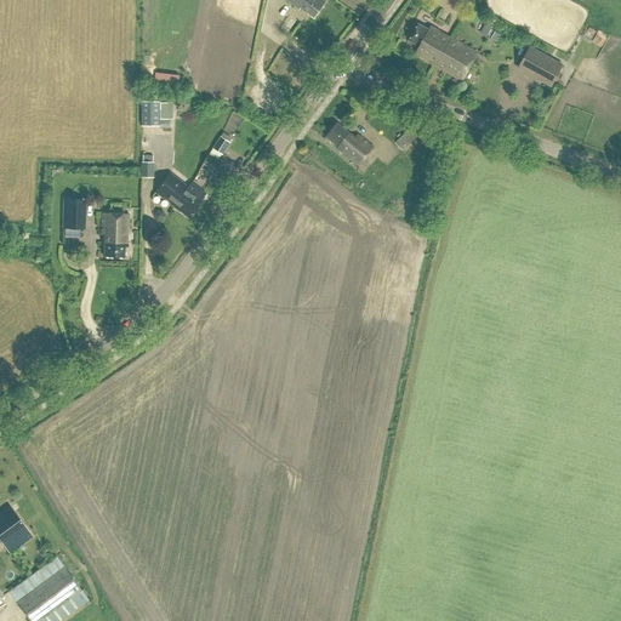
[(315,16),(326,1),(324,0),(285,0),(301,11),(305,7),(315,16)]
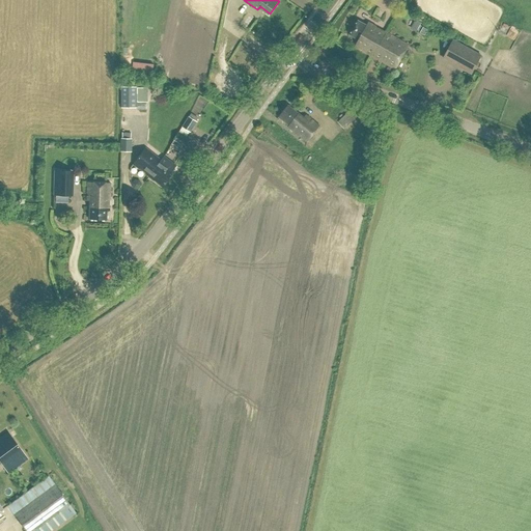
[(373,56),(387,31),(385,31),(375,27),(376,26),(368,22),(367,24),(358,20),(351,34),(359,38),(355,46),(373,56)]
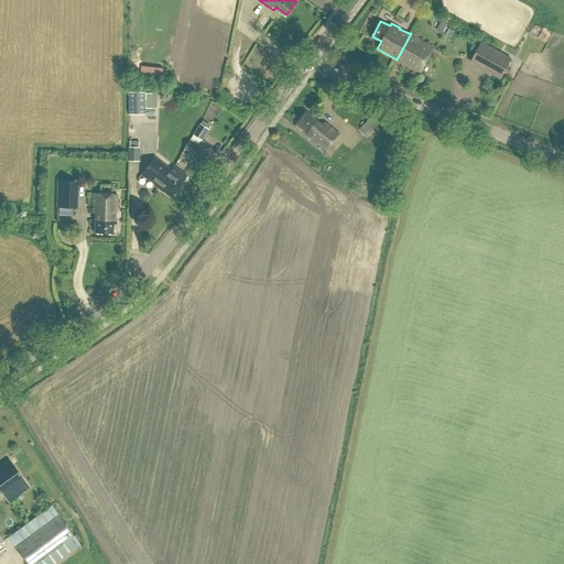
[(452,36),(455,31),(446,25),(444,30),(447,32),(446,33),(452,36)]
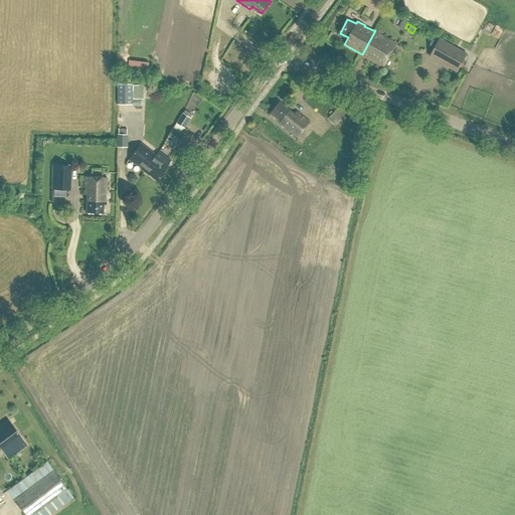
[(375,30),(362,54),(363,54),(372,58),(372,59),(383,66),(396,43),(375,30)]
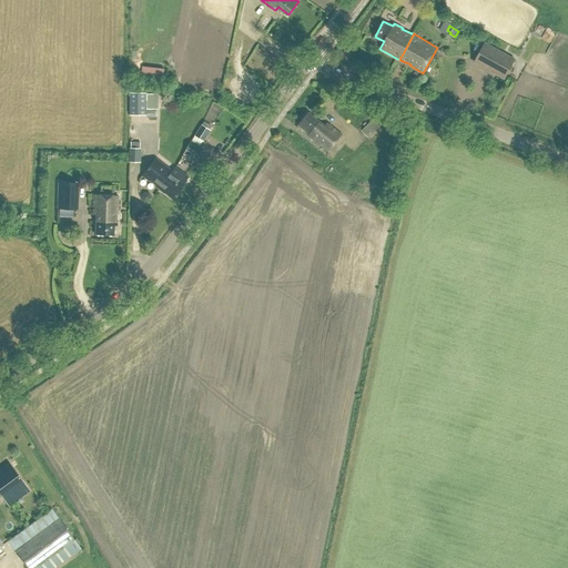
[(514,61),(515,59),(485,42),(475,61),(505,78),(514,61)]
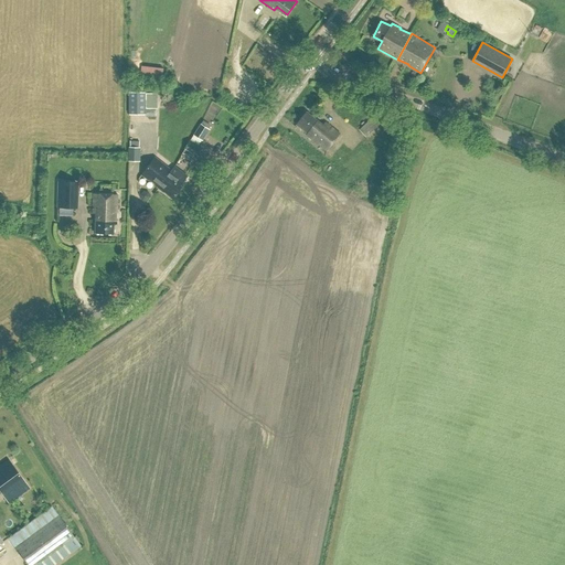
[(405,77),(409,70),(368,46),(363,54),(405,77)]
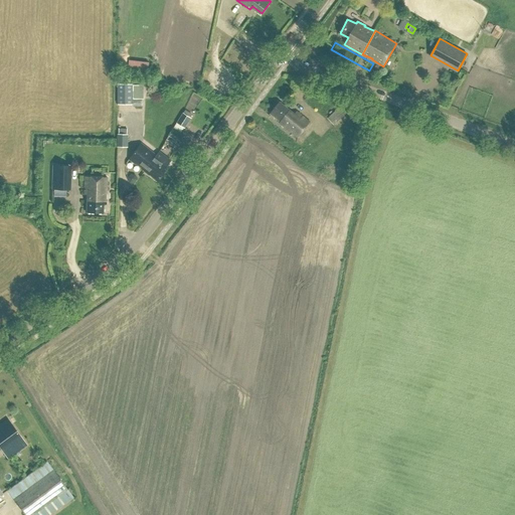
[(118,105),(133,105),(133,84),(118,84),(118,105)]
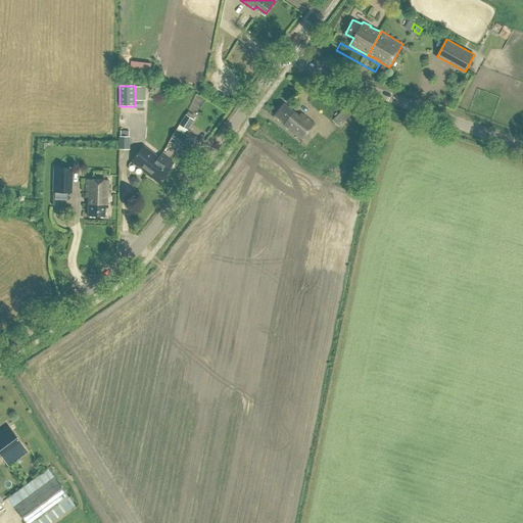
[(299,114),(284,102),(275,113),(285,122),(284,123),(302,138),(315,123),(301,112),(299,114)]
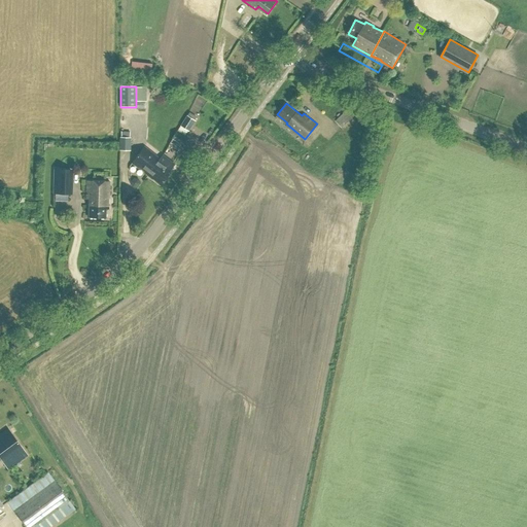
[(189,112),(187,115),(181,126),(189,131),(196,120),(195,119),(197,117),(189,112)]
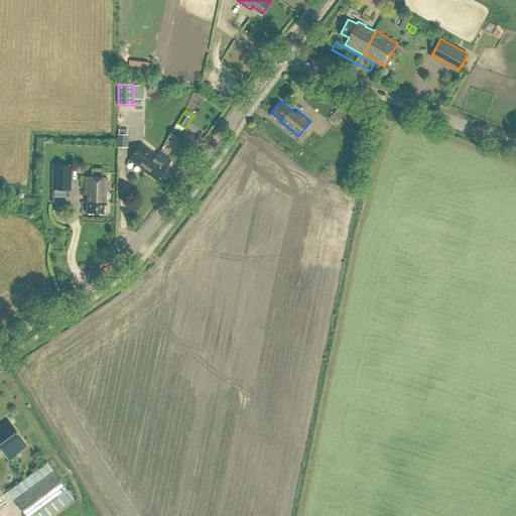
[(310,121),(317,129),(327,121),(319,113),(310,121)]
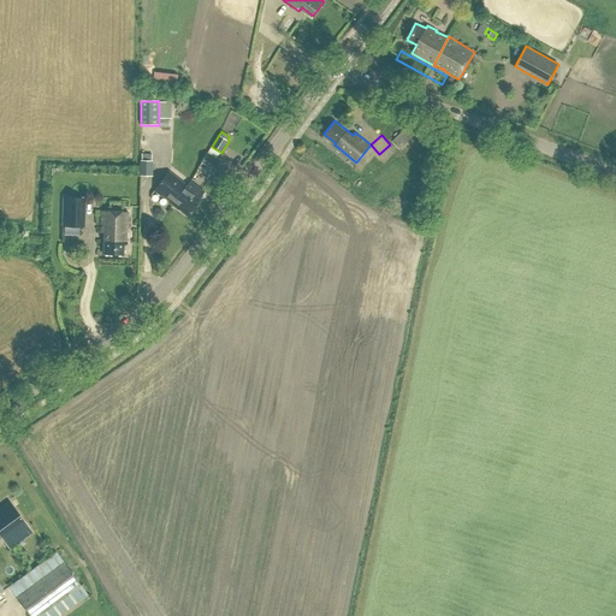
[(199,169),(208,175),(212,169),(214,171),(221,160),(208,153),(199,169)]
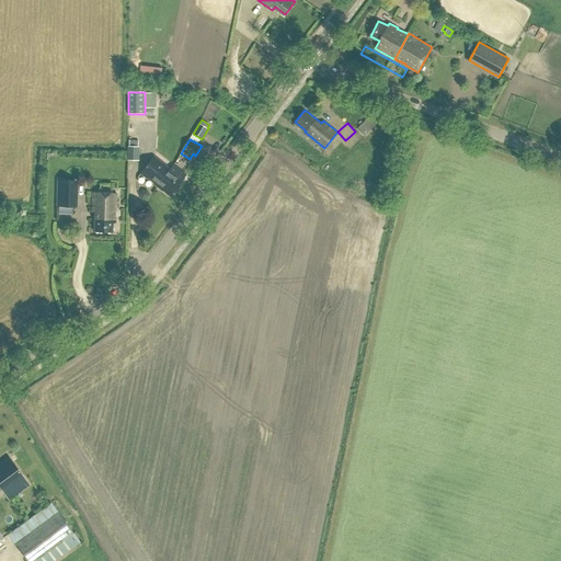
[(129,140),(129,146),(128,159),(140,159),(140,146),(138,146),(138,140),(129,140)]
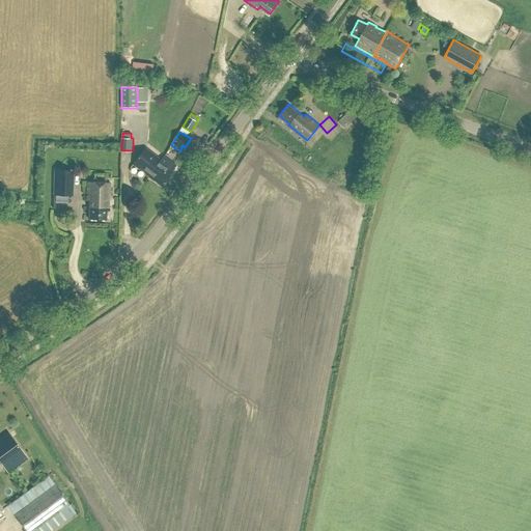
[(150,176),(163,160),(147,148),(135,164),(150,176)]
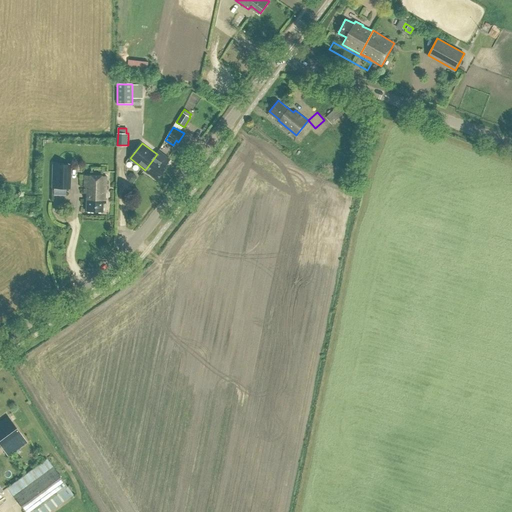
[(157,154),(145,170),(156,179),(159,175),(160,175),(166,168),(165,168),(171,159),(159,151),(157,154)]
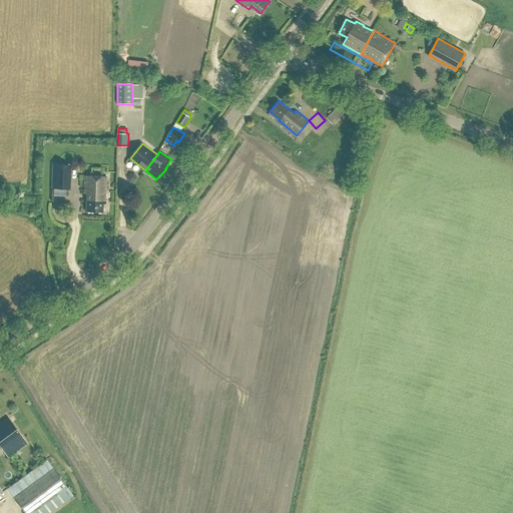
[(70,189),(71,164),(52,163),(51,188),(70,189)]
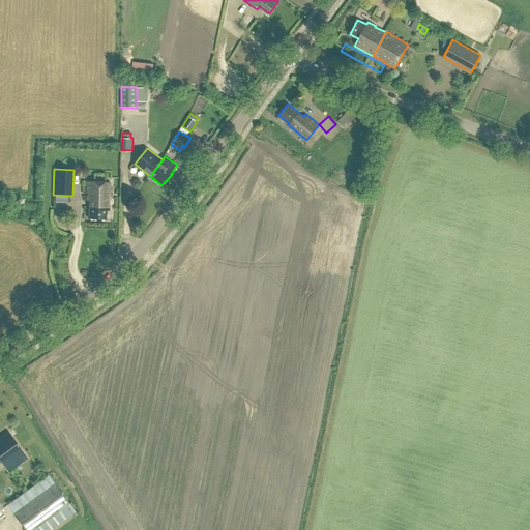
[(109,210),(110,182),(87,181),(87,200),(90,200),(89,218),(105,218),(106,210),(109,210)]
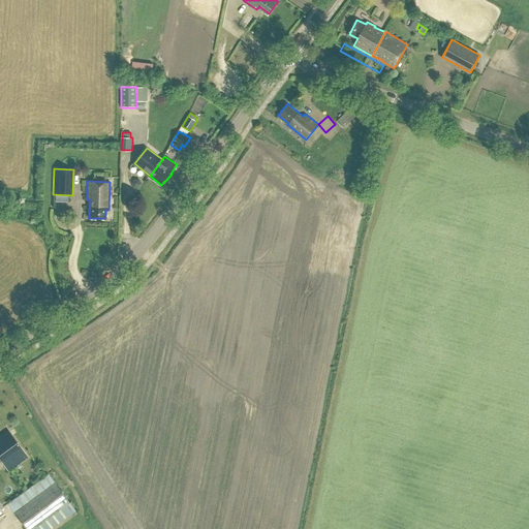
[(134,181),(131,185),(133,190),(138,190),(142,186),(139,182),(134,181)]
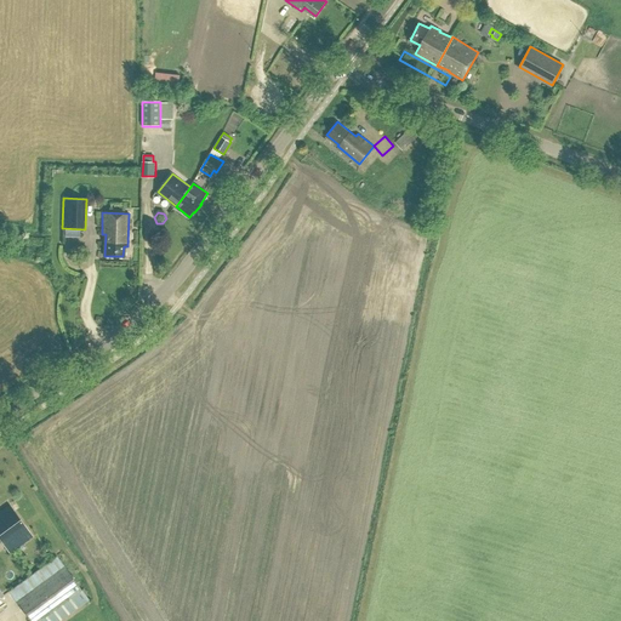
[(0,542),(10,554),(33,536),(7,503),(0,510),(0,542)]
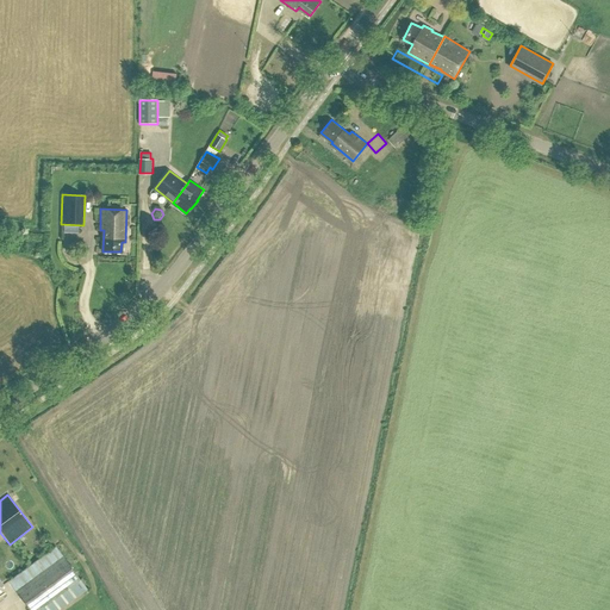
[(62,555),(14,590),(29,609),(37,609),(70,586),(78,596),(87,590),(62,555)]
